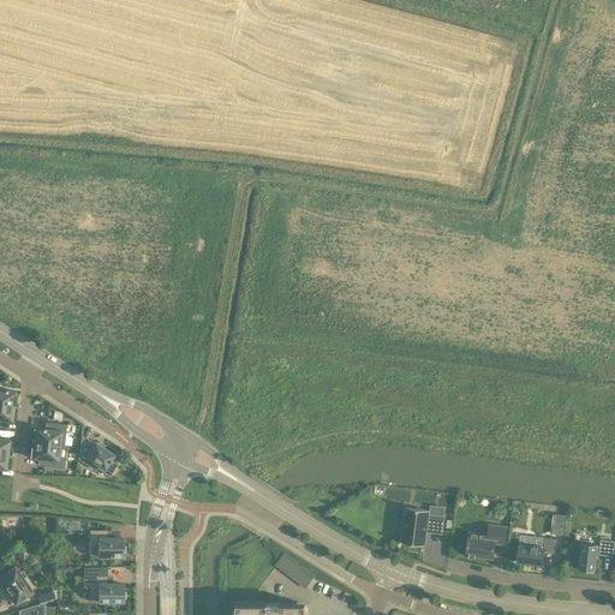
[(0,402),(13,405),(16,392),(6,390),(6,389),(5,389),(5,390),(0,389),(0,402)]
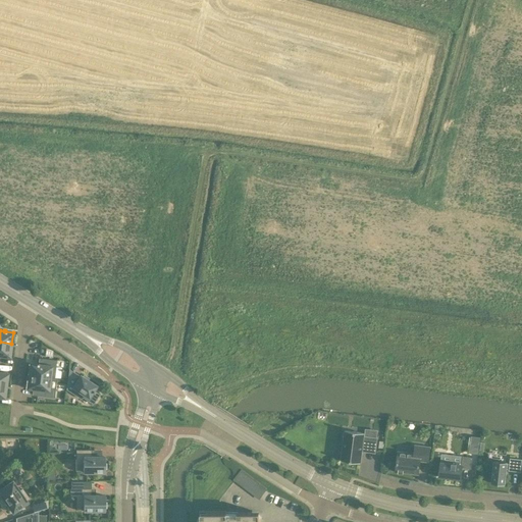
[(0,342),(0,355),(9,357),(11,344),(0,342)]
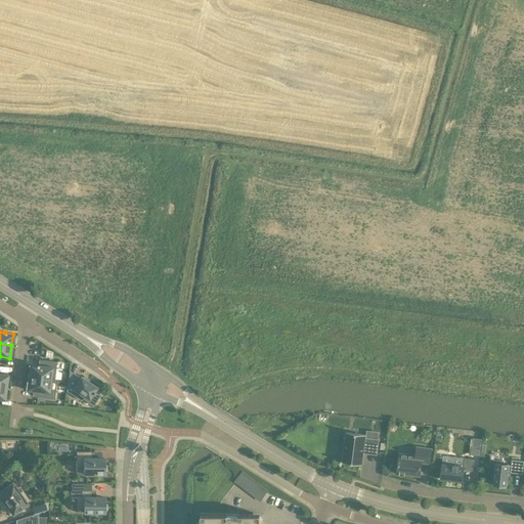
[(50,379),(52,367),(56,368),(56,362),(44,360),(44,366),(39,365),(39,364),(37,364),(37,365),(30,364),(28,376),(50,379)]
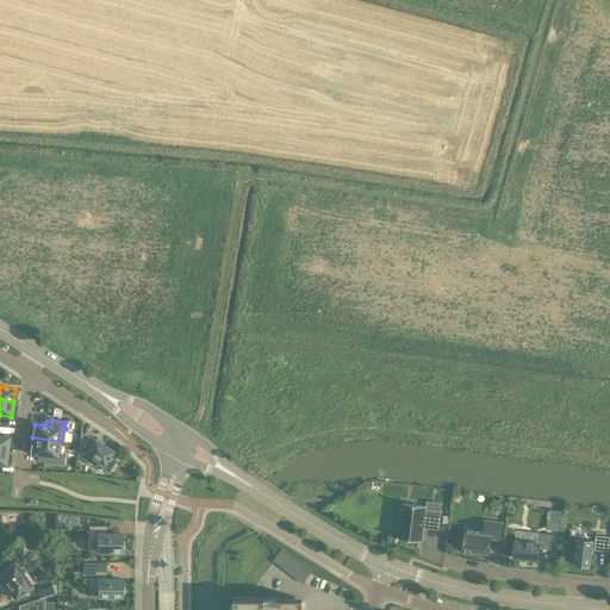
[(80,433),(78,456),(79,455),(82,458),(94,466),(95,464),(109,472),(116,461),(110,459),(111,458),(109,456),(112,452),(107,448),(107,447),(101,443),(101,444),(94,440),(92,442),(81,435),(81,433),(80,433)]
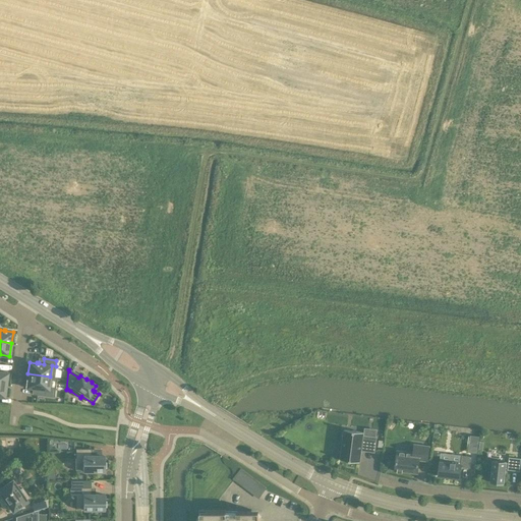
[(50,377),(27,373),(26,388),(41,389),(40,395),(52,397),(52,391),(49,390),(50,377)]
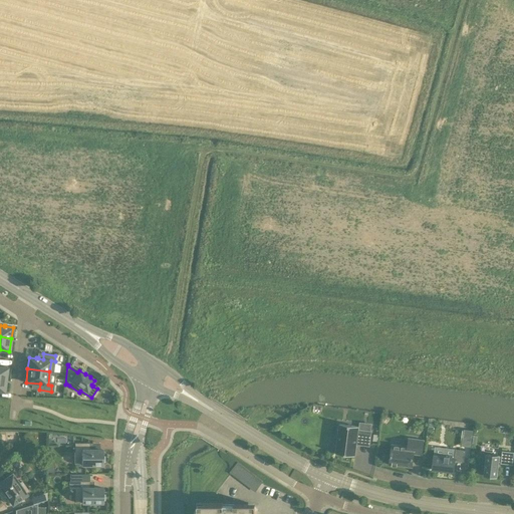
[(339,424),(335,454),(354,456),(356,444),(369,446),(370,432),(357,430),(358,427),(339,424)]
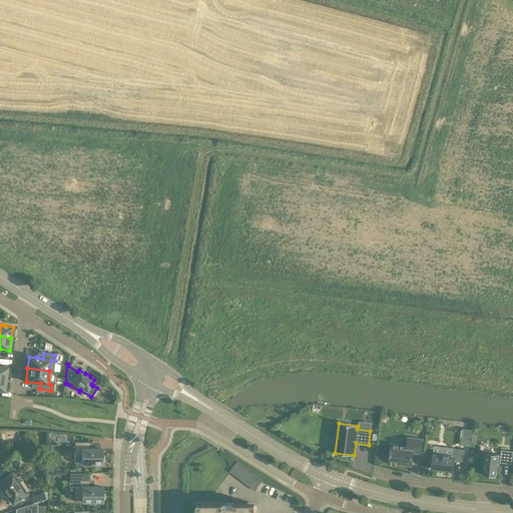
[(407,446),(391,443),(388,463),(391,463),(391,464),(396,465),(396,464),(411,466),(413,453),(421,454),(423,439),(408,437),(407,446)]
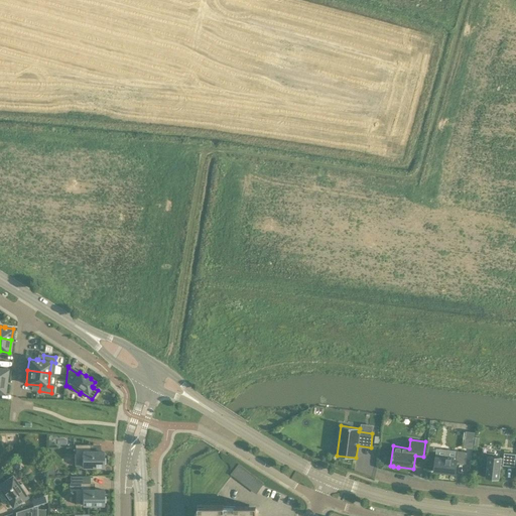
[(99,466),(104,466),(104,464),(105,464),(105,458),(104,458),(104,452),(90,452),(90,444),(75,444),(75,466),(89,466),(89,468),(99,468),(99,466)]
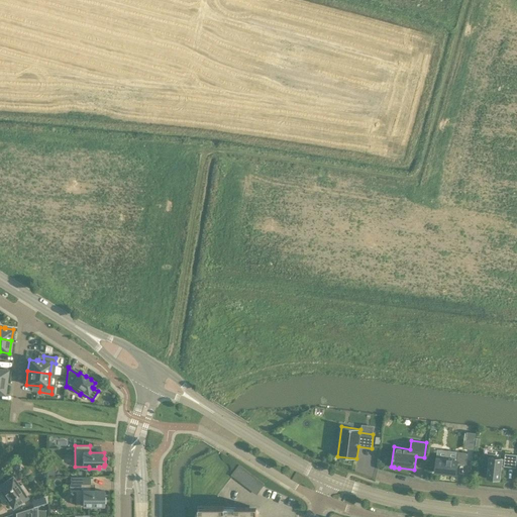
[(436,457),(434,473),(455,475),(457,463),(467,464),(468,453),(457,451),(456,459),(436,457)]
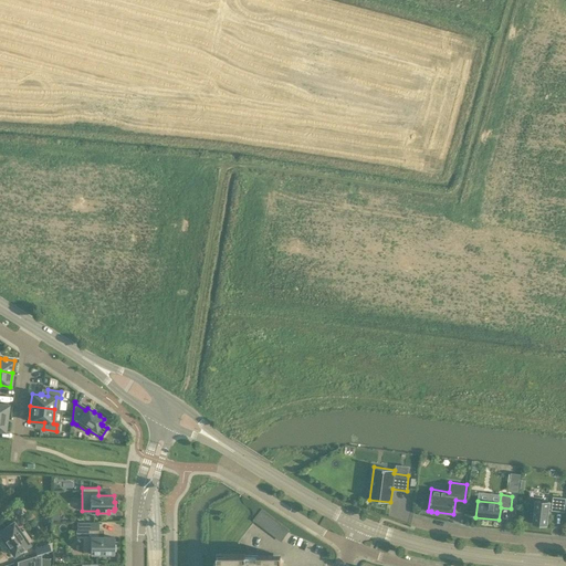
[(542,499),(533,498),(532,507),(534,507),(532,524),(547,525),(549,509),(551,509),(551,511),(564,512),(565,498),(553,496),(552,503),(549,502),(549,501),(542,500),(542,499)]
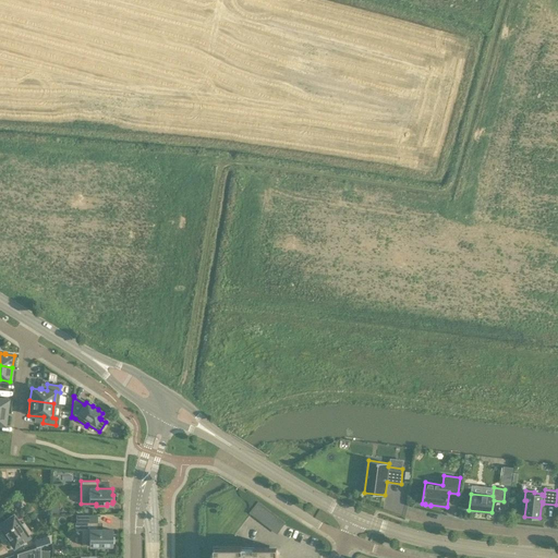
[(28,536),(26,533),(29,531),(23,523),(21,525),(13,514),(0,522),(0,529),(13,547),(28,536)]
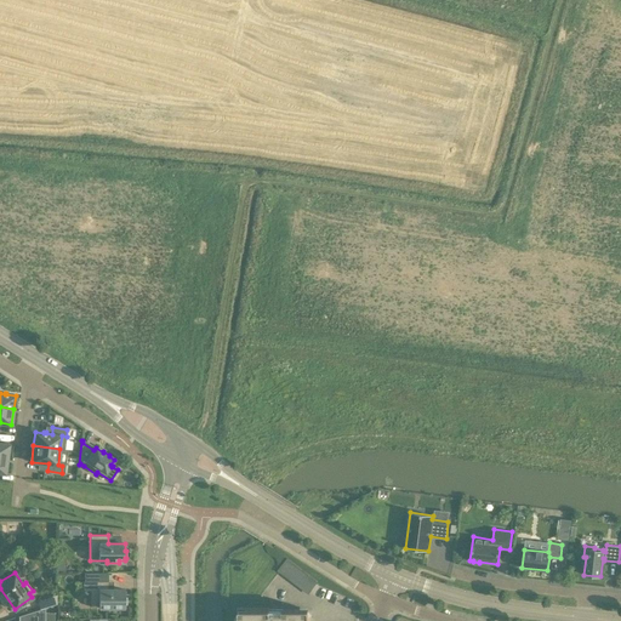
[(125,604),(126,604),(126,597),(125,597),(125,590),(108,590),(108,581),(83,581),(83,591),(90,591),(90,607),(107,607),(107,610),(119,609),(119,607),(125,607),(125,604)]
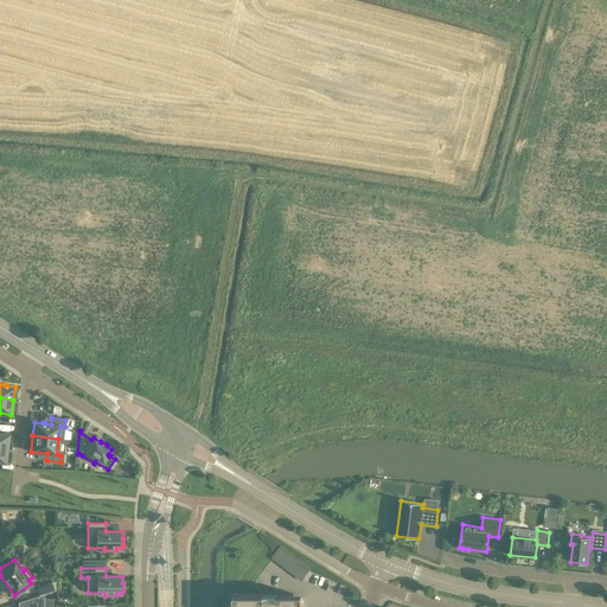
[(39,595),(56,590),(56,582),(37,588),(39,595)]
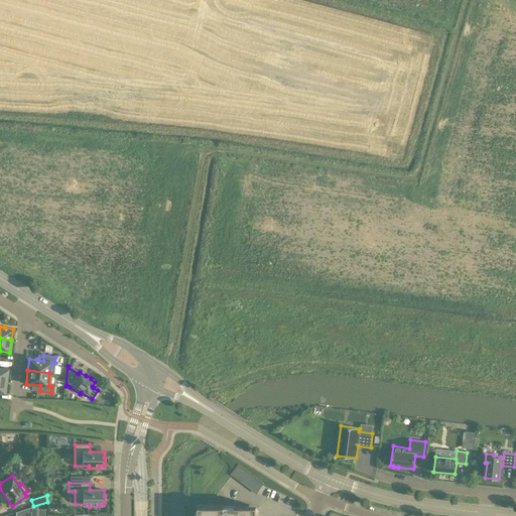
[(36,515),(36,505),(23,510),(22,515),(36,515)]
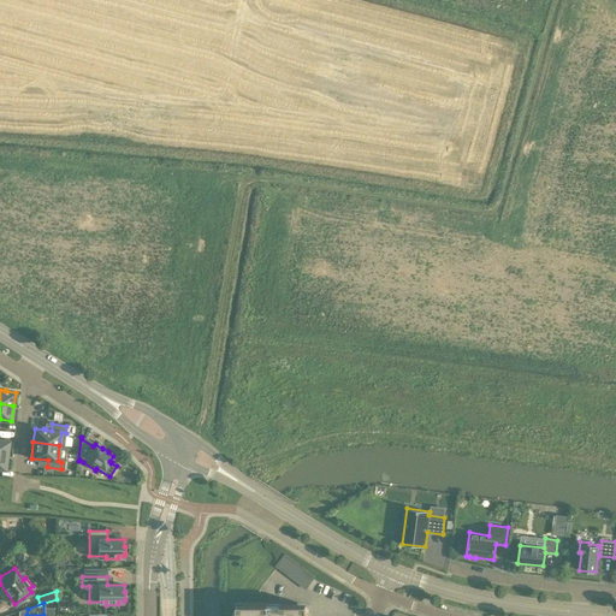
[(304,615),(306,604),(267,604),(243,604),(242,615),(304,615)]
